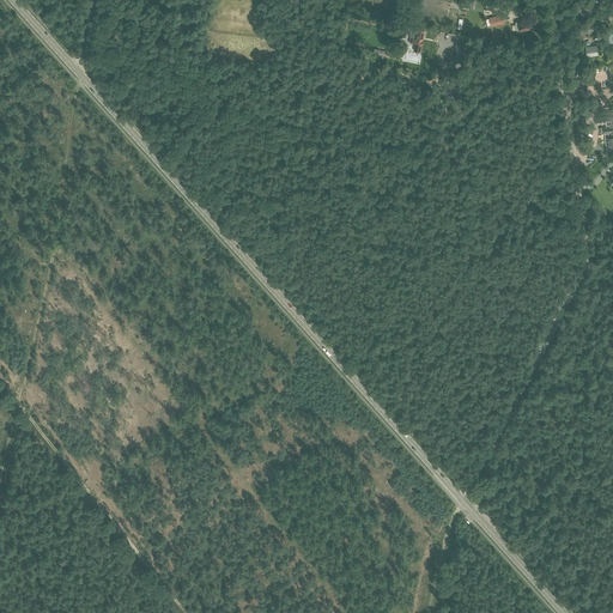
[(589,2),(577,5),(578,14),(592,12),(589,2)]
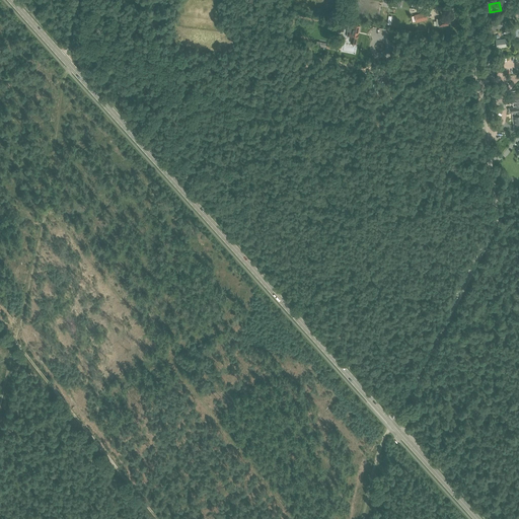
[(428,19),(426,11),(415,14),(417,22),(428,19)]
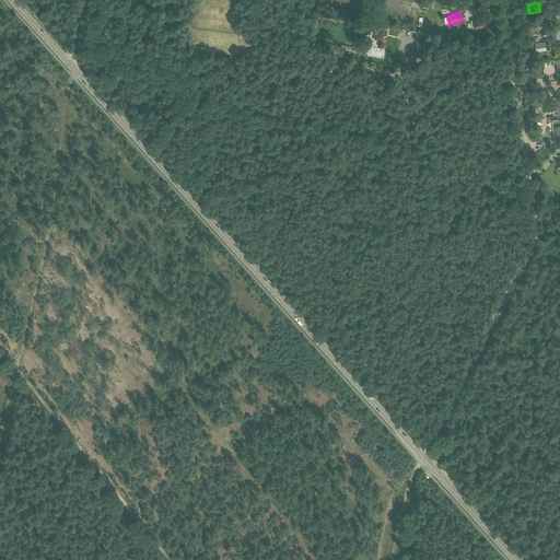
[(475,21),(471,21),(471,23),(471,27),(475,27),(475,28),(480,28),(480,27),(483,26),(485,26),(483,23),(482,20),(478,20),(478,19),(474,20),(475,21)]
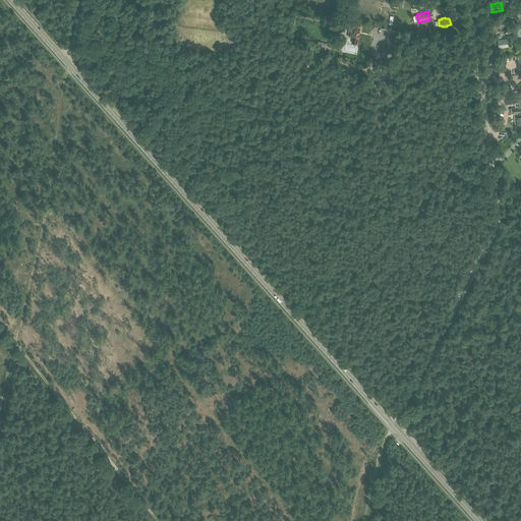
[(504,19),(494,20),(495,29),(505,27),(504,19)]
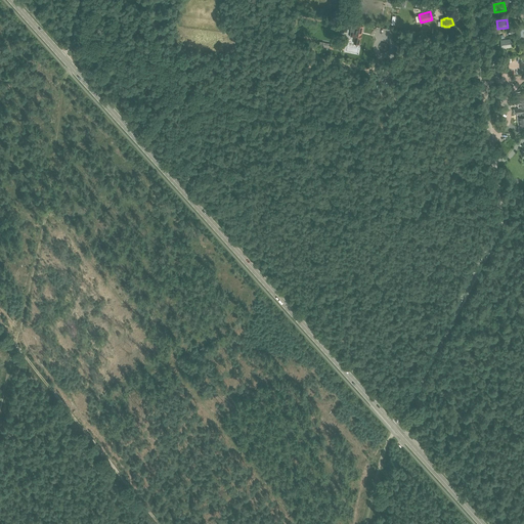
[(361,34),(361,32),(362,32),(363,27),(357,26),(353,26),(352,33),(351,32),(350,37),(355,37),(354,43),(359,44),(360,38),(360,39),(361,34)]
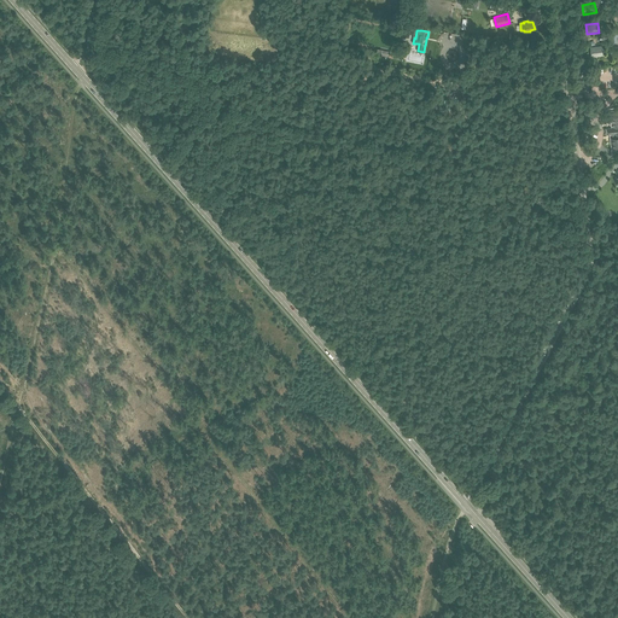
[(602,46),(589,48),(590,57),(604,56),(602,46)]
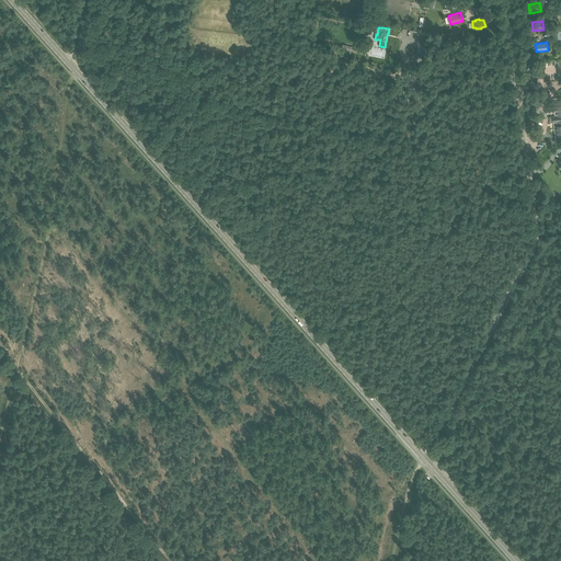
[(343,49),(353,52),(359,53),(361,47),(354,46),(347,45),(344,44),(343,49)]
